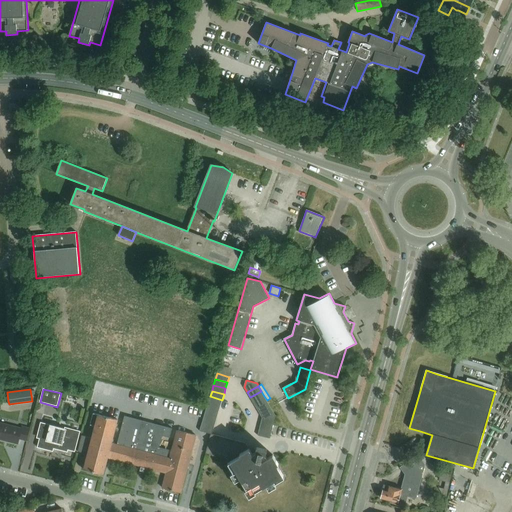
[(261,391),(250,397),(253,402),(264,396),(261,391)]
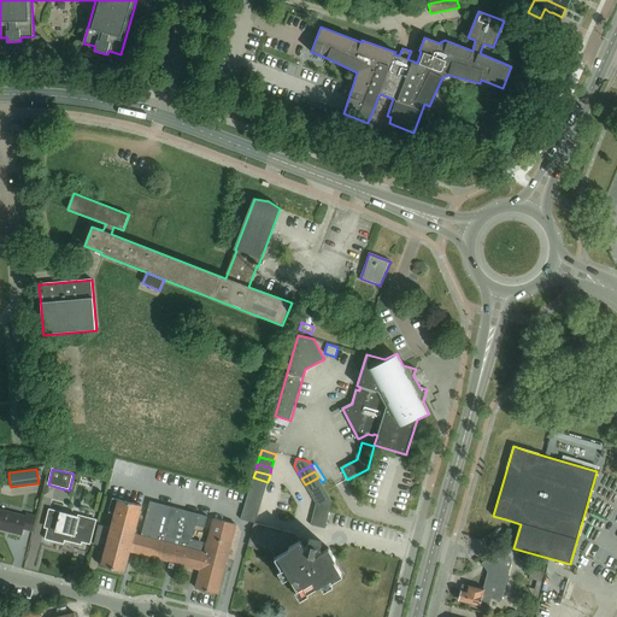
[(265,489),(268,482),(253,477),(251,485),(265,489)]
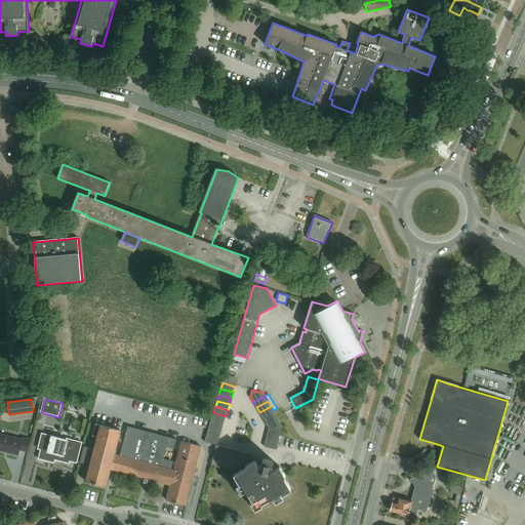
[(274,411),(274,410),(271,406),(259,412),(263,417),(274,411)]
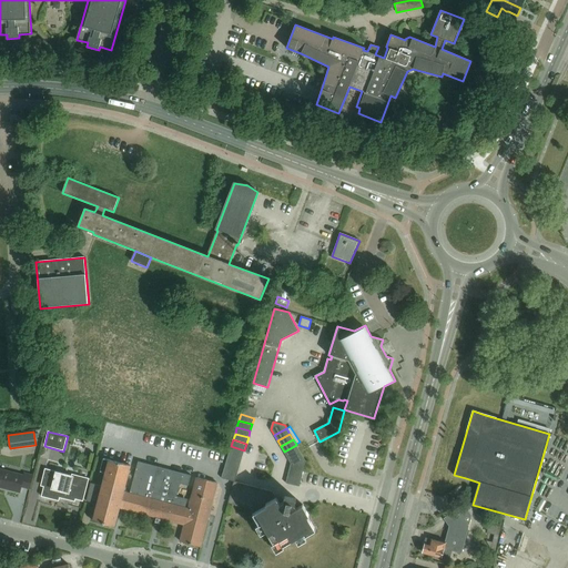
[(296,445),(284,452),(287,457),(300,450),(296,445)]
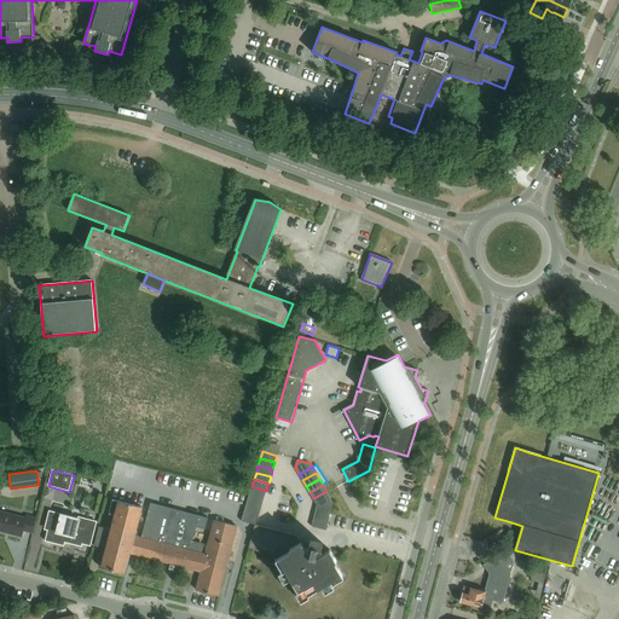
[(265,497),(266,491),(252,486),(249,493),(265,497)]
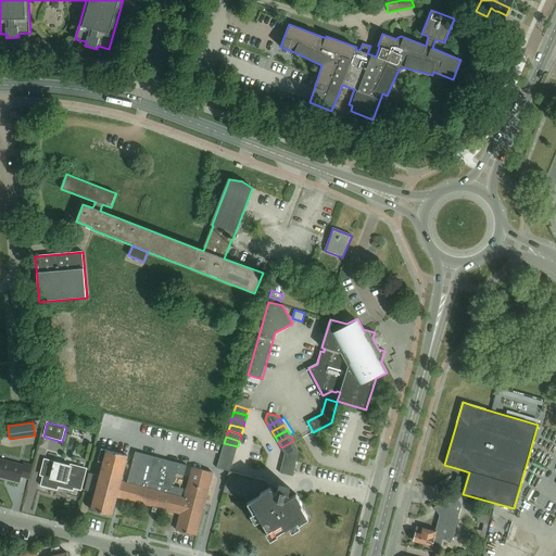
[(293,441),(281,447),(285,454),(300,451),(293,441)]
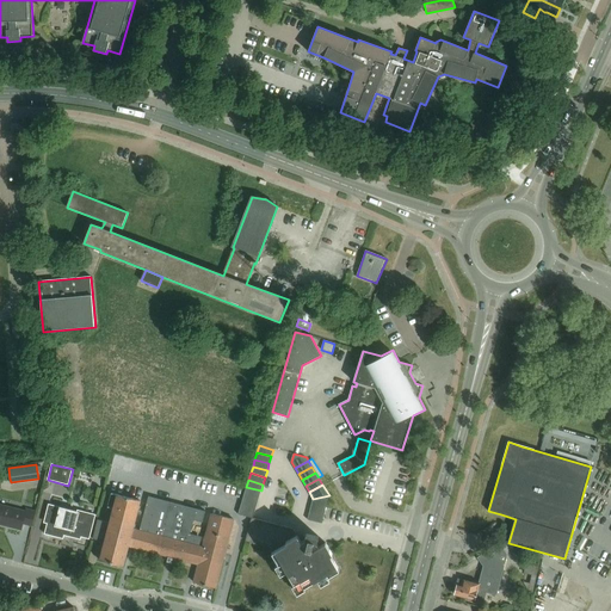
[(259,498),(261,491),(246,487),(245,494),(259,498)]
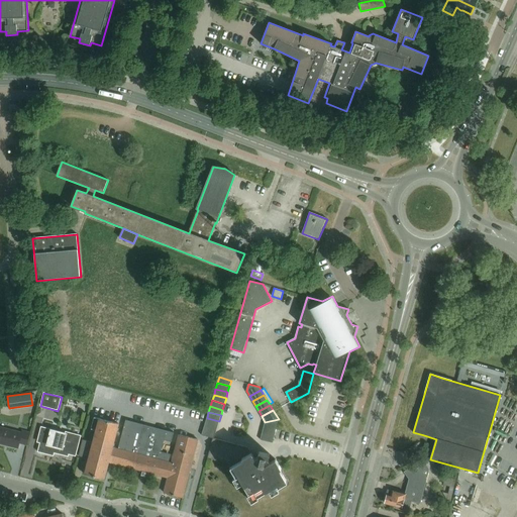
[(114,463),(118,449),(112,448),(119,424),(94,418),(91,429),(96,430),(93,443),(83,440),(79,456),(86,458),(82,472),(104,478),(109,462),(114,463)]
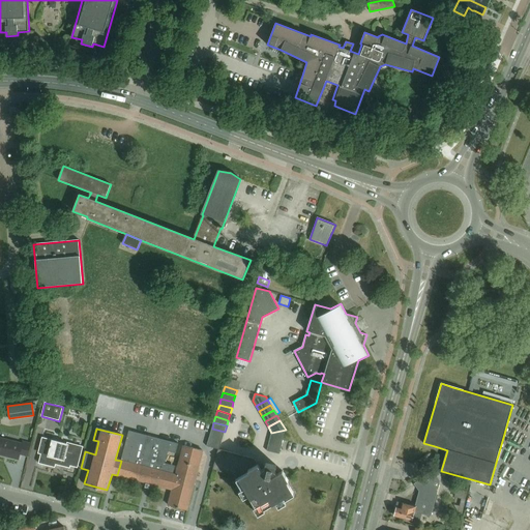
[(223,438),(225,432),(212,429),(210,435),(223,438)]
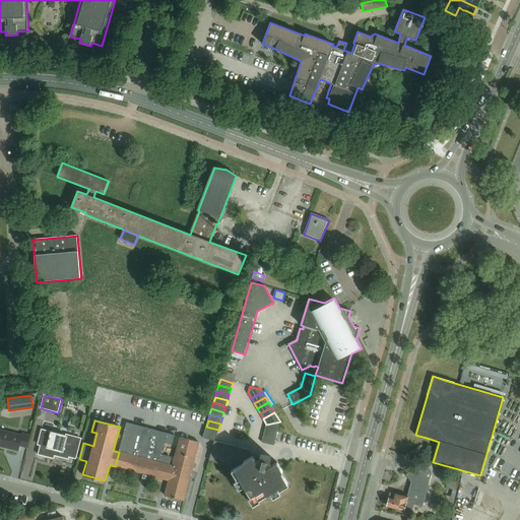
[(280,421),(266,425),(265,431),(277,434),(280,421)]
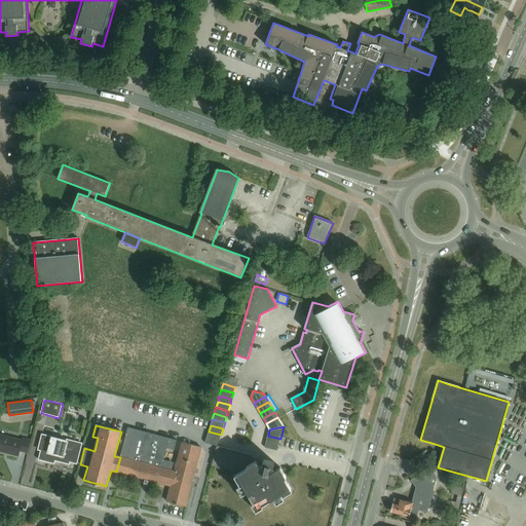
[(127,429),(120,457),(128,459),(130,460),(139,462),(141,454),(146,435),(127,429)]
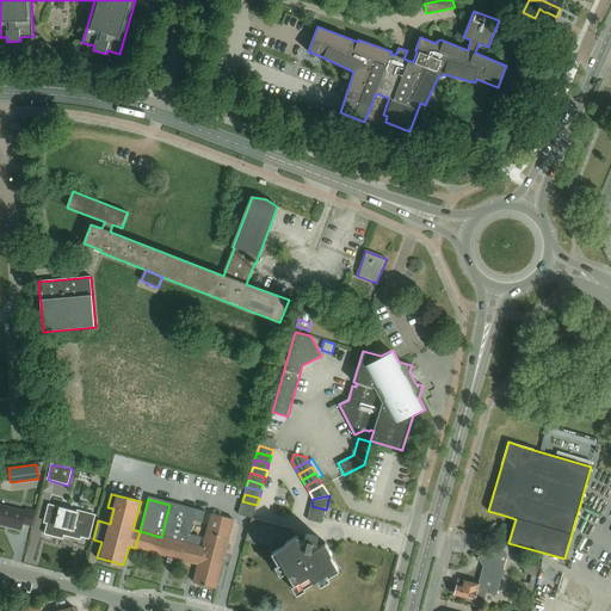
[(255,512),(257,505),(242,501),(240,508),(255,512)]
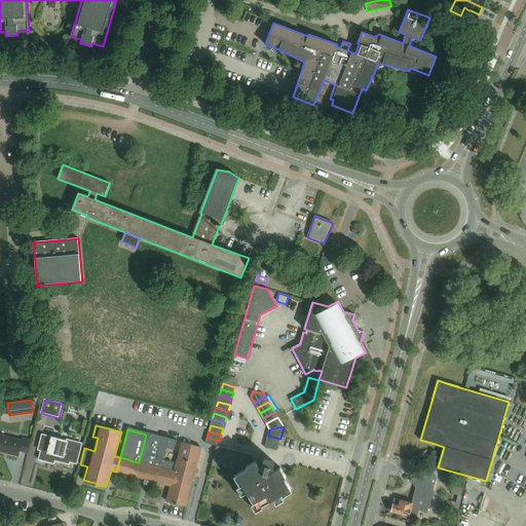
[(14,439),(0,435),(0,451),(19,455),(20,451),(28,453),(29,441),(14,437),(14,439)]
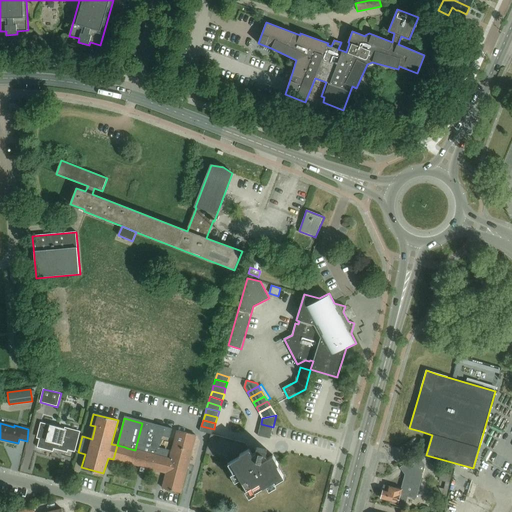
[(125,447),(117,445),(113,459),(152,469),(155,455),(167,458),(169,450),(159,447),(162,436),(167,437),(169,430),(142,423),(137,442),(135,450),(127,448),(125,447)]
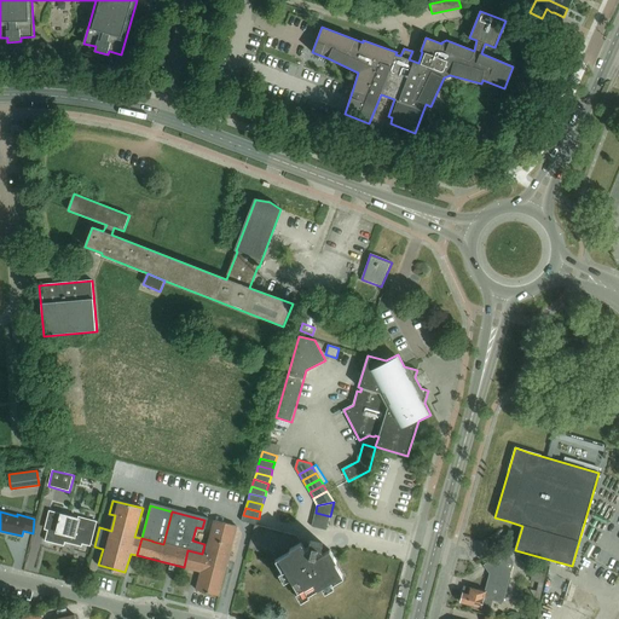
[(90,544),(96,522),(53,513),(48,533),(52,534),(50,542),(58,544),(58,541),(81,545),(82,543),(90,544)]
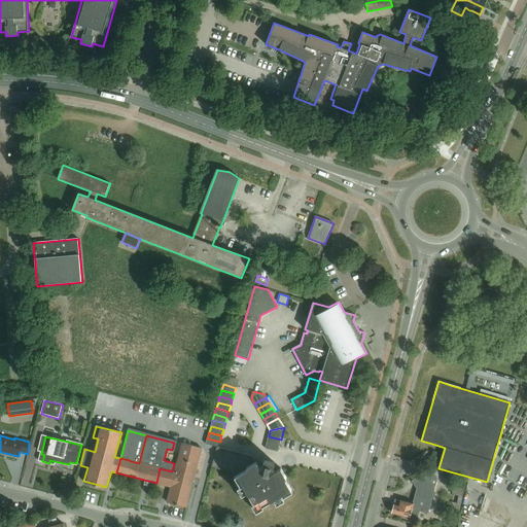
[(281,440),(269,436),(267,443),(279,446),(281,440)]
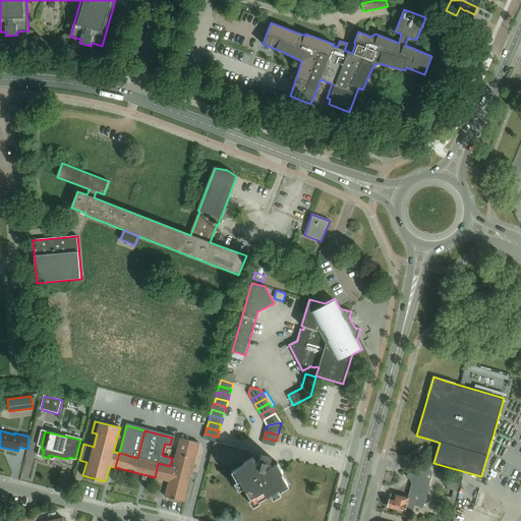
[(216,442),(218,437),(205,433),(204,439),(215,442),(216,442)]
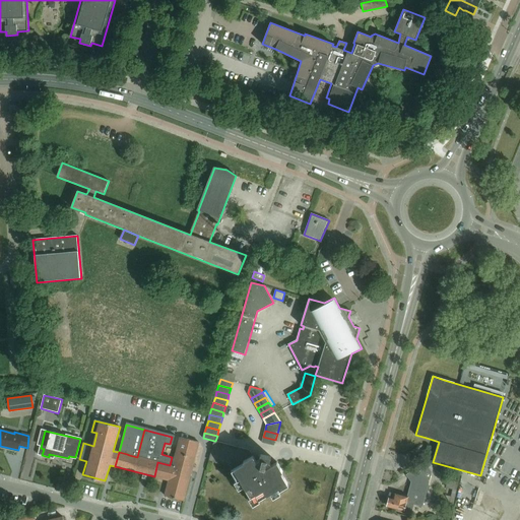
[(275,440),(263,437),(262,443),(274,446),(275,440)]
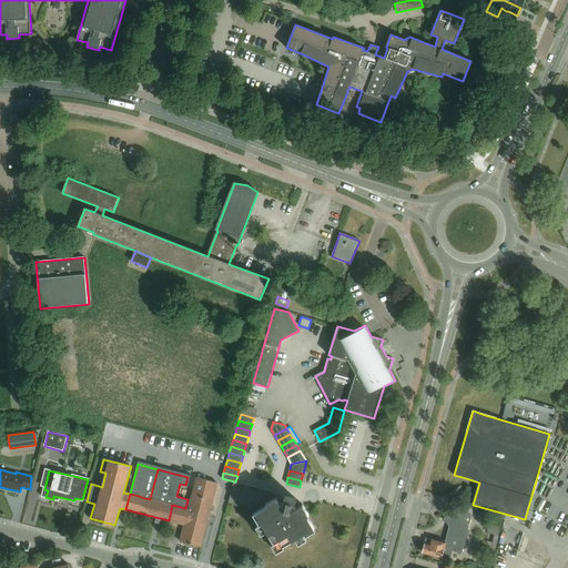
[(172,505),(169,520),(184,525),(180,541),(201,547),(217,483),(196,478),(189,509),(185,508),(172,505)]
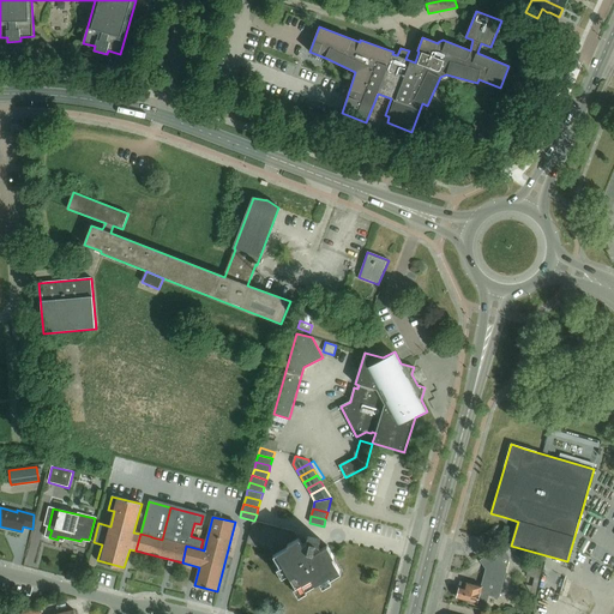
[(306,552),(299,539),(295,533),(254,521),(253,521),(247,545),(275,552),(296,588),(302,584),(306,590),(339,571),(332,558),(333,558),(327,546),(314,553),(313,552),(315,545),(318,546),(320,540),(308,537),(306,542),(309,543),(307,551),(306,552)]
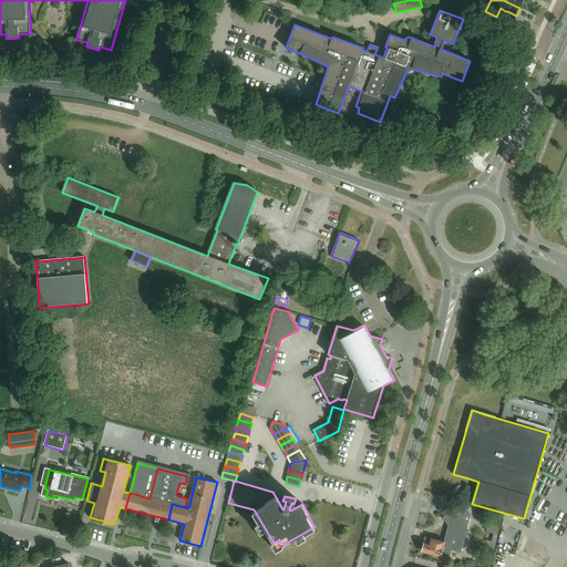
[(422,550),(421,553),(449,559),(451,550),(461,553),(471,515),(462,504),(449,514),(452,519),(446,544),(430,539),(429,544),(424,542),(423,545),(422,545),(421,550),(422,550)]
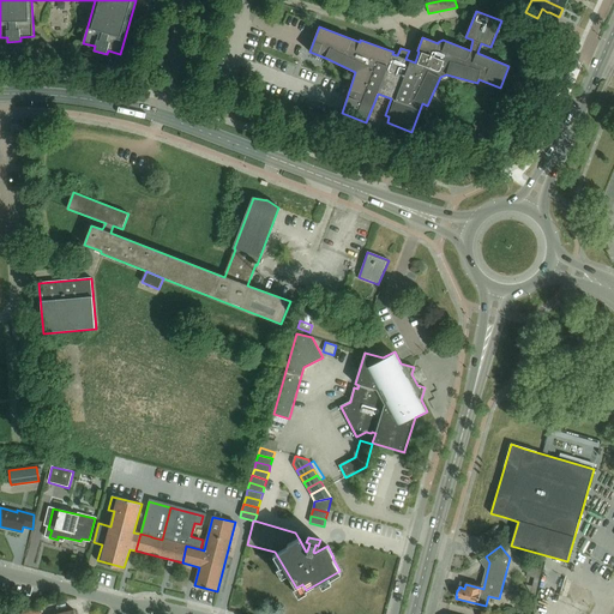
[(530,595),(536,595),(541,571),(527,567),(524,577),(534,579),(531,588),(525,585),(530,595)]
